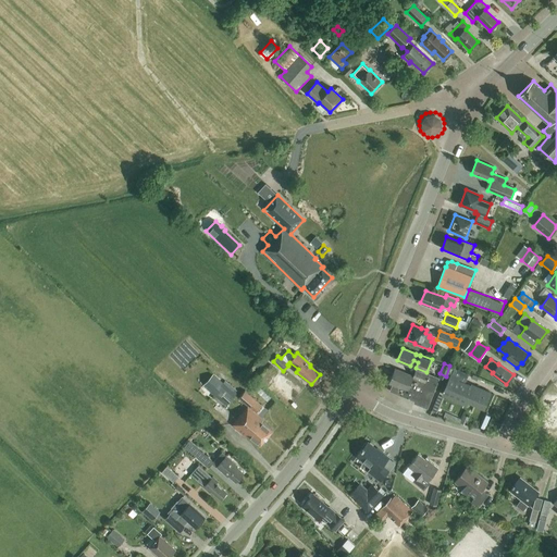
[(466,382),(469,374),(454,368),(450,375),(442,394),(467,405),(468,400),(484,408),(491,394),(474,386),(473,388),(462,383),(463,381),(466,382)]
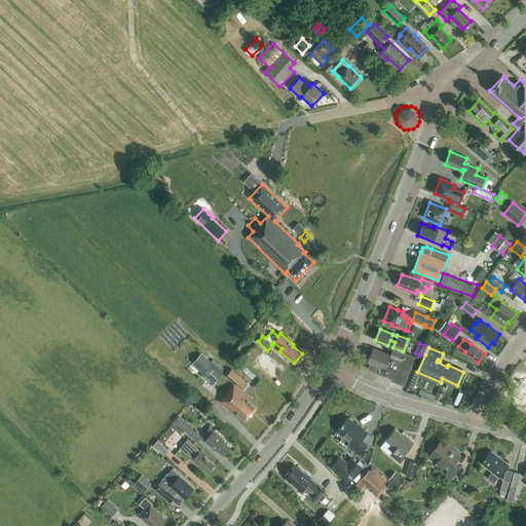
[(390,355),(373,348),(368,362),(371,363),(368,370),(391,379),(390,381),(403,386),(415,358),(392,348),(390,355)]
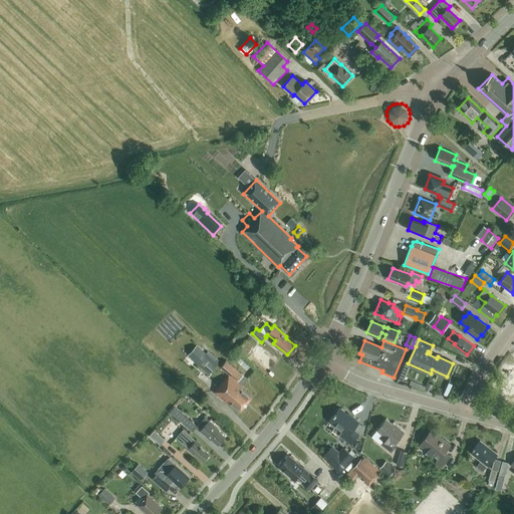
[(209,374),(219,364),(206,352),(197,363),(209,374)]
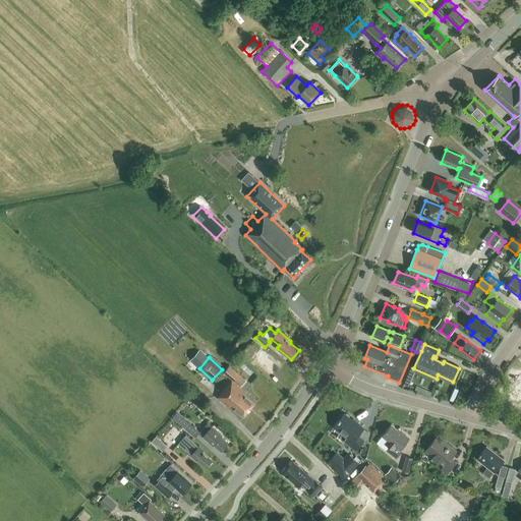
[(255,403),(244,394),(246,392),(244,391),(249,384),(228,366),(223,372),(230,379),(228,381),(230,382),(217,398),(231,410),(233,408),(243,417),(255,403)]
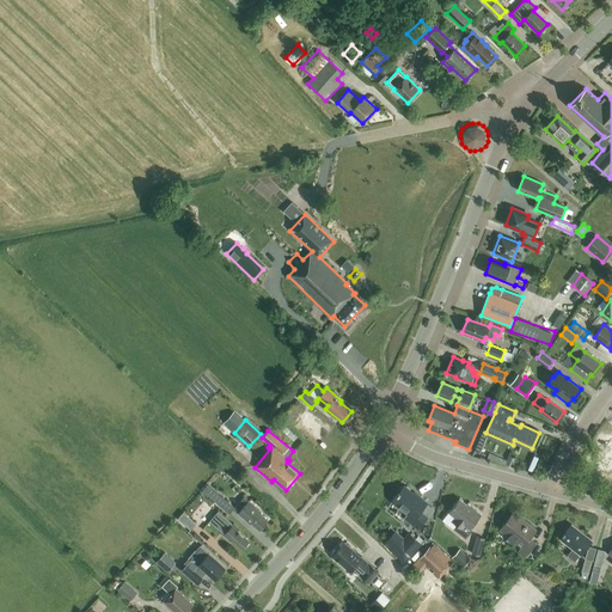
[(488,438),(482,435),(475,452),(481,454),(488,438)]
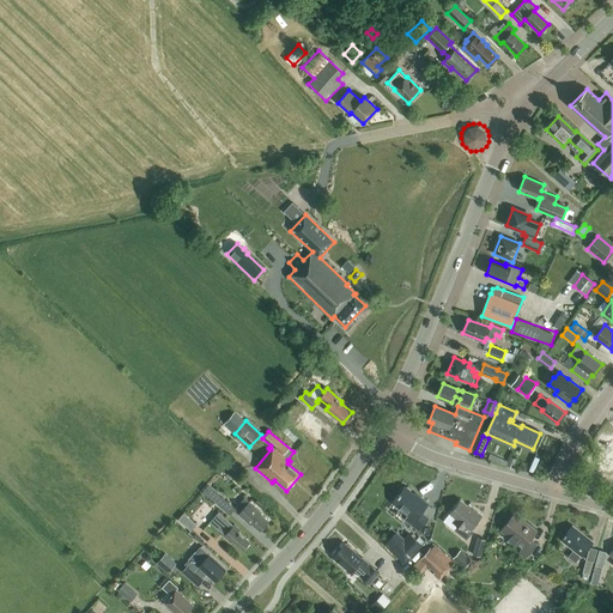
[(505,465),(511,468),(516,460),(510,456),(505,465)]
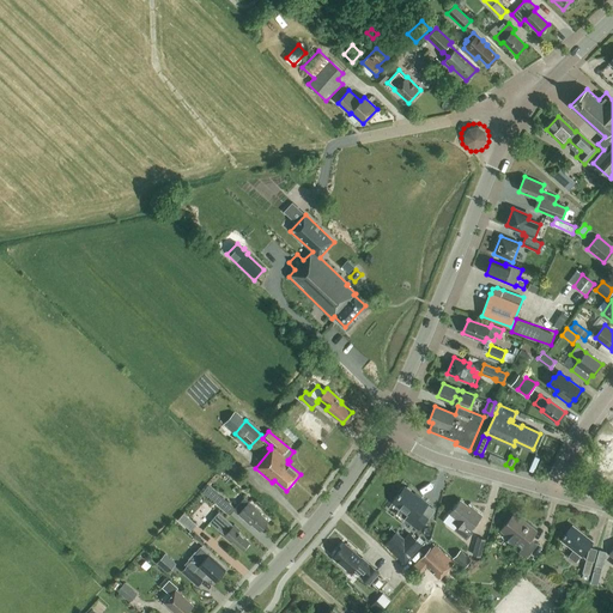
[(414,495),(405,487),(393,502),(410,515),(406,520),(418,530),(428,519),(420,513),(428,504),(414,493),(414,495)]
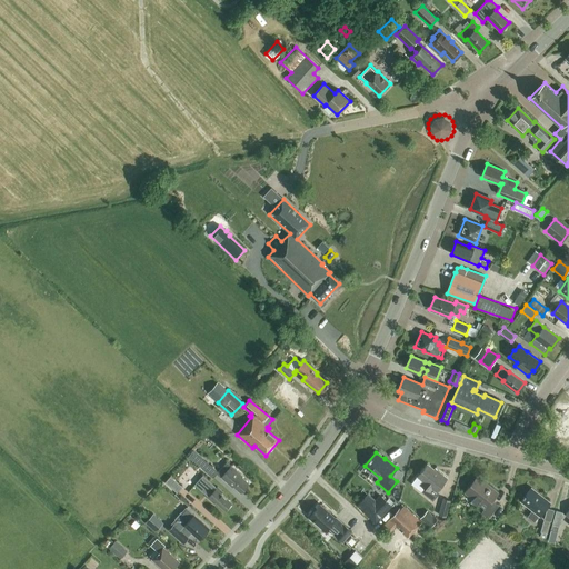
[(201,468),(213,478),(217,473),(221,477),(221,478),(232,488),(233,487),(240,492),(249,483),(241,477),(242,476),(231,466),(230,466),(227,462),(219,471),(207,461),(201,468)]
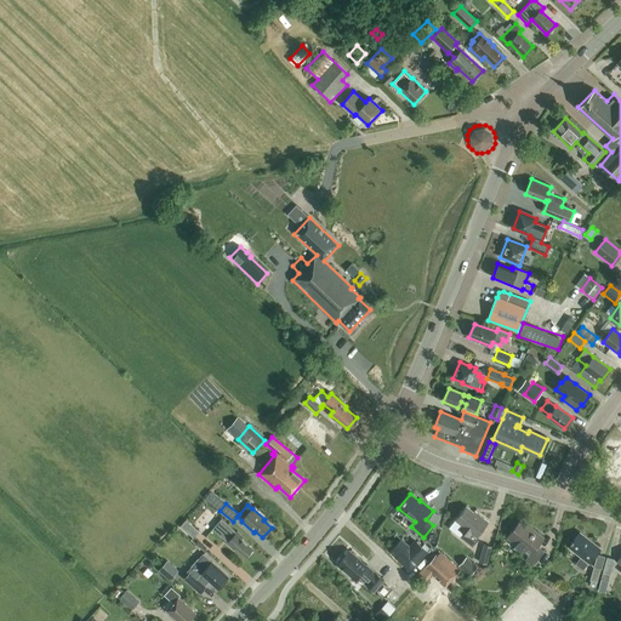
[(473,513),(466,507),(455,520),(462,525),(459,529),(463,533),(460,537),(472,547),(479,539),(477,536),(488,522),(474,512),(473,513)]
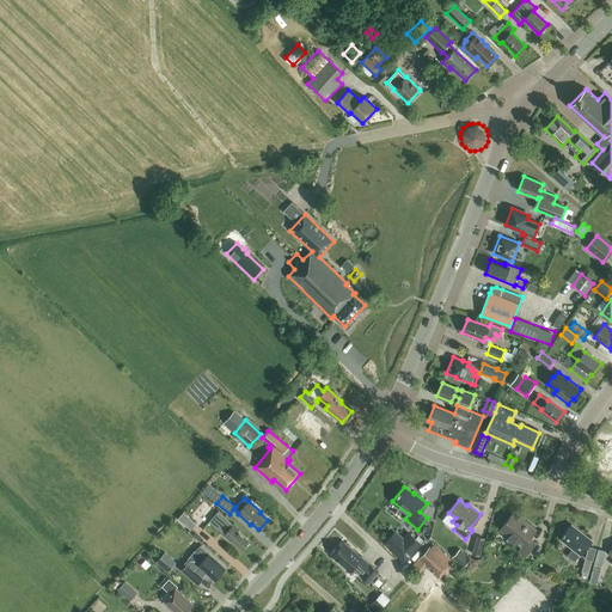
[(191,530),(196,524),(183,512),(178,518),(191,530)]
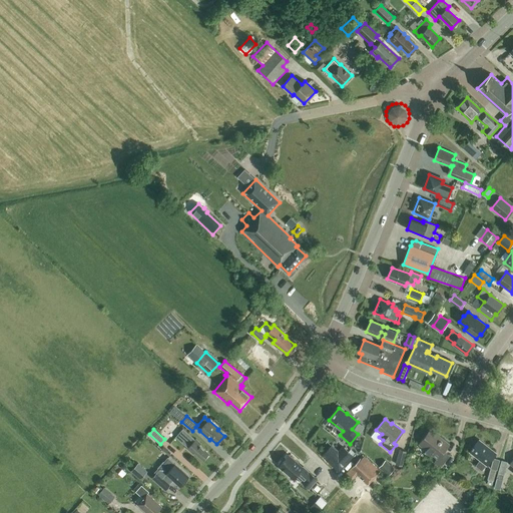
[(194,440),(182,429),(175,437),(187,448),(187,449),(192,454),(194,453),(202,460),(208,454),(199,445),(200,444),(195,439),(194,440)]
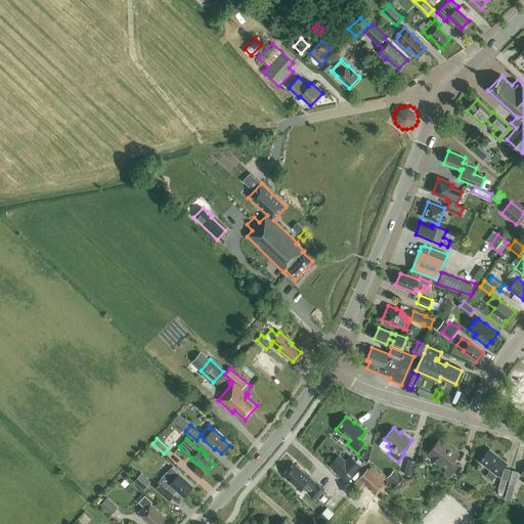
[(449,448),(438,440),(428,453),(446,469),(443,473),(449,478),(459,466),(452,462),(459,453),(450,447),(449,448)]
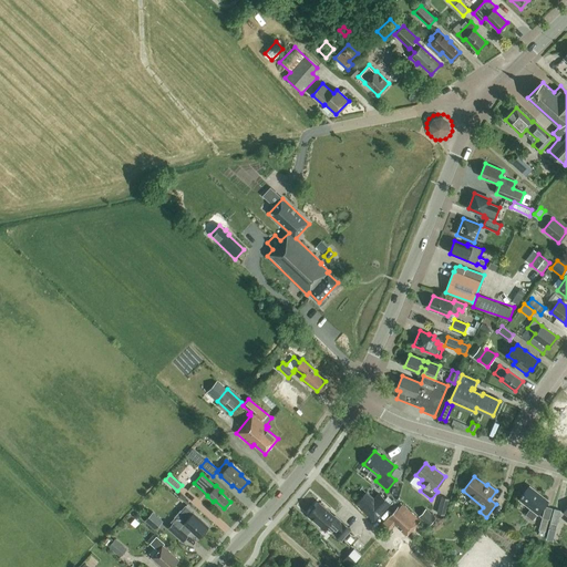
[(538,514),(548,502),(529,486),(519,500),(531,508),(526,515),(532,521),(537,514),(538,514)]
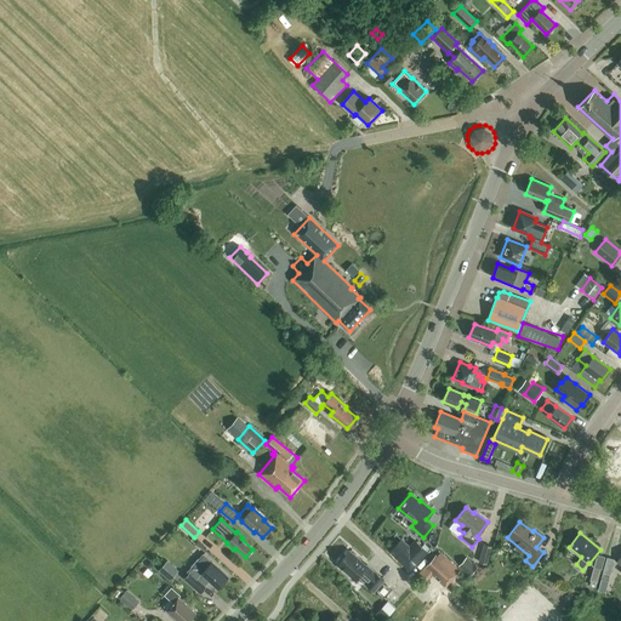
[(414,540),(409,546),(402,539),(389,552),(409,571),(427,553),(414,540)]
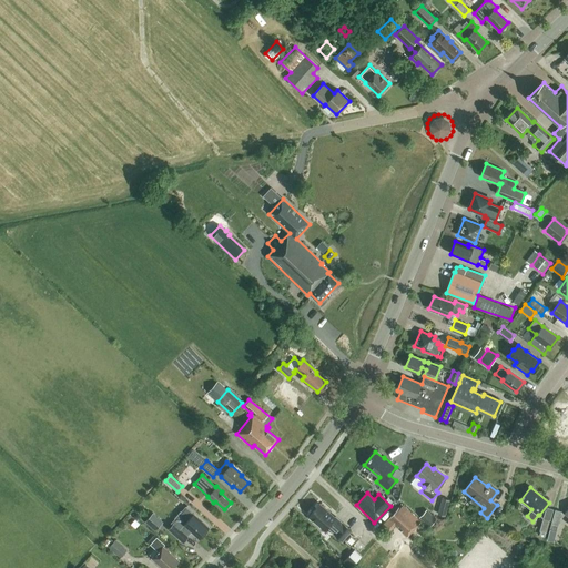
[(445,516),(449,499),(442,497),(437,514),(445,516)]
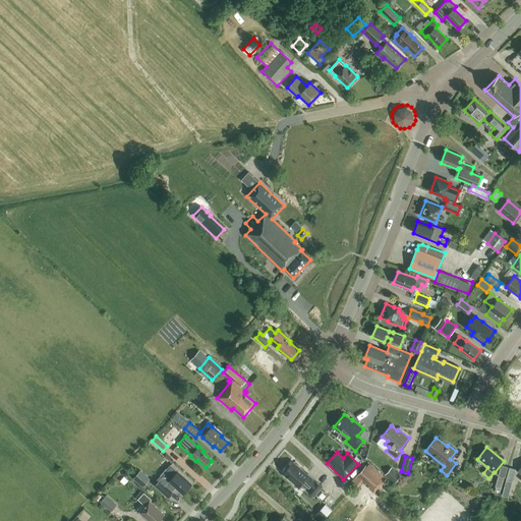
[(307,474),(293,462),(283,473),(298,486),(302,482),(308,487),(306,489),(314,497),(324,486),(315,479),(314,479),(308,474),(307,474)]
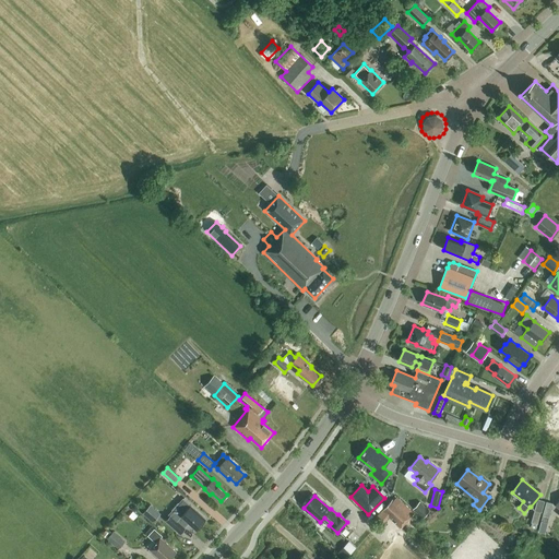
[(414,514),(396,497),(393,500),(392,500),(373,520),(380,525),(389,518),(401,528),(414,514)]
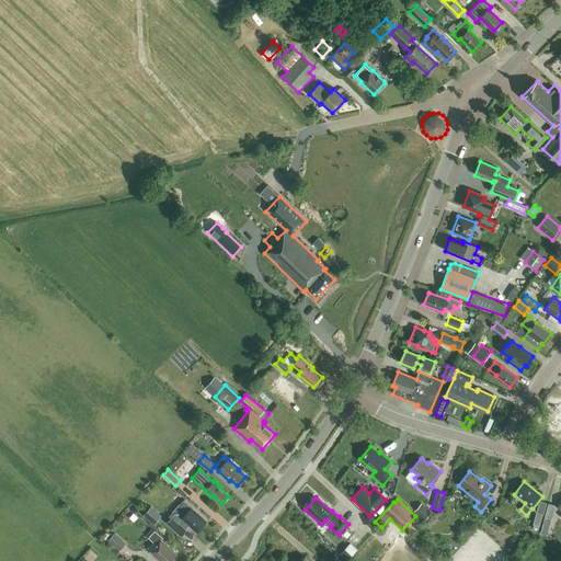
[(544,514),(547,503),(539,501),(533,524),(534,525),(533,529),(538,530),(542,514),(544,514)]
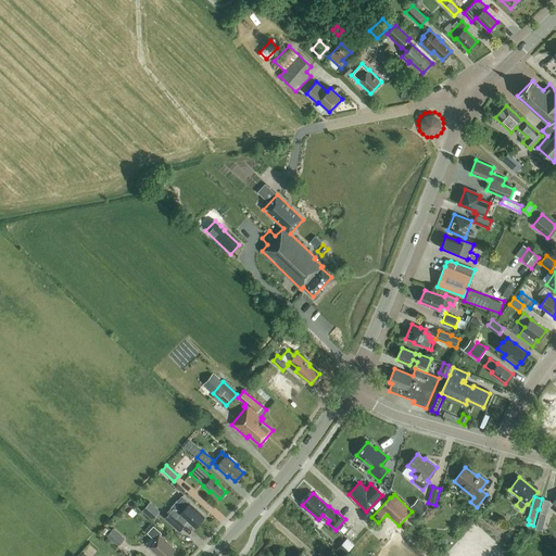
[(169,513),(165,518),(179,531),(185,526),(185,525),(188,521),(194,527),(204,517),(181,497),(168,513),(169,513)]
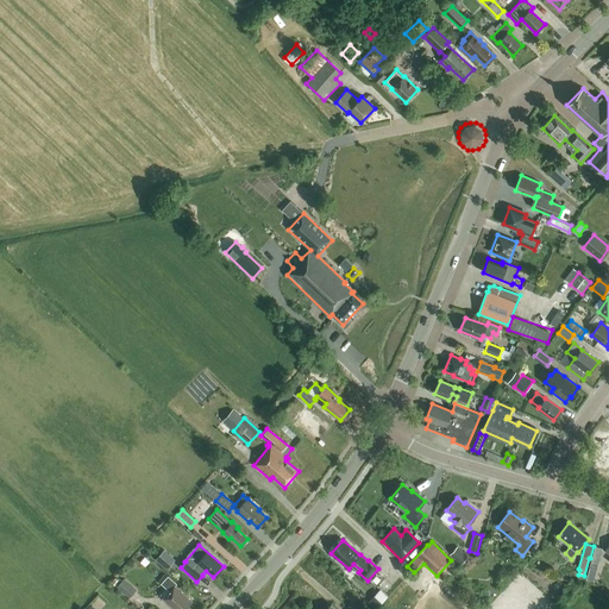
[(460,565),(468,557),(457,546),(449,554),(460,565)]
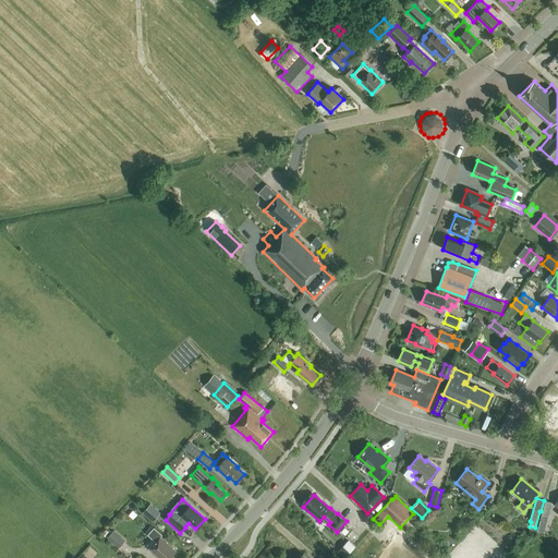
[(544,530),(552,502),(545,500),(537,528),(544,530)]
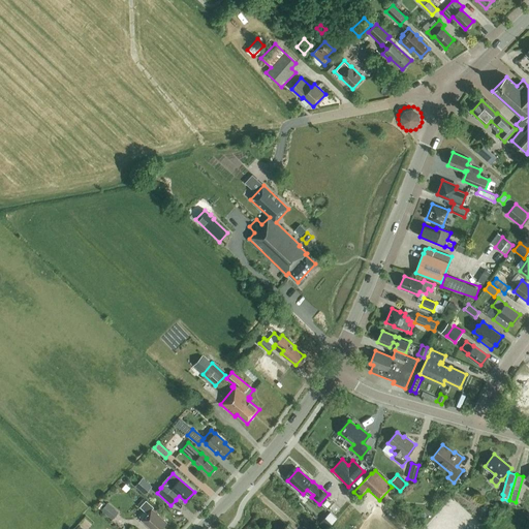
[(144,493),(152,485),(143,475),(134,484),(144,493)]
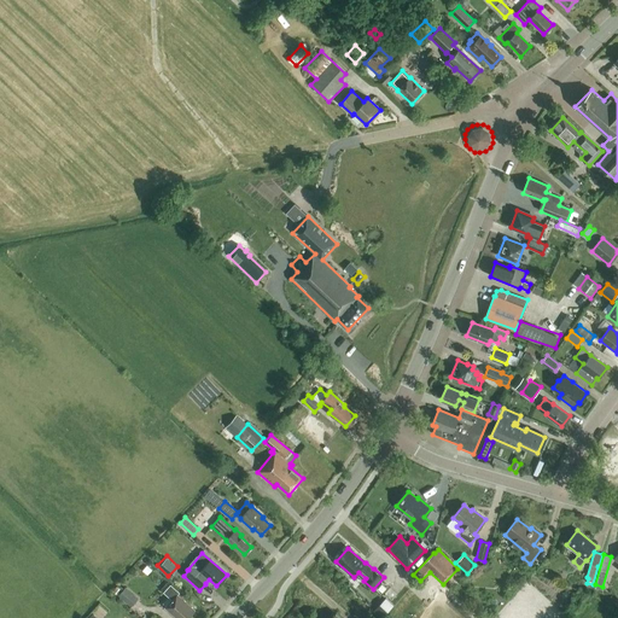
[(163,592),(172,600),(165,607),(176,617),(187,617),(194,611),(178,595),(179,593),(170,584),(163,592)]
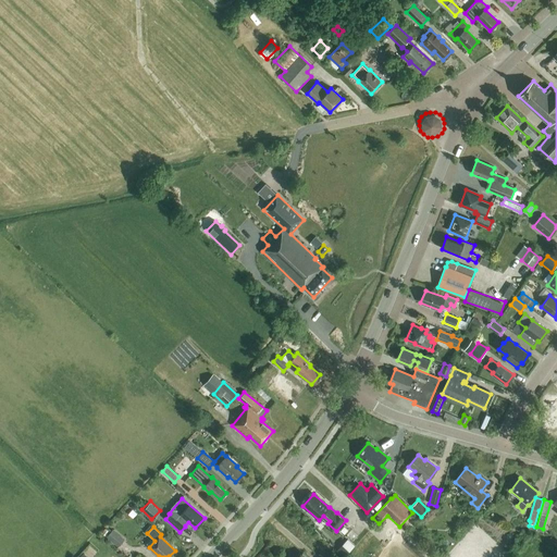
[(119,547),(125,540),(113,530),(107,536),(119,547)]
